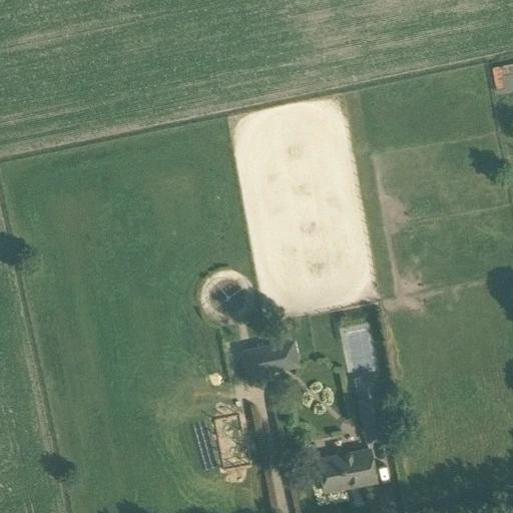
[(512,61),(492,66),(498,93),(512,89),(512,61)]
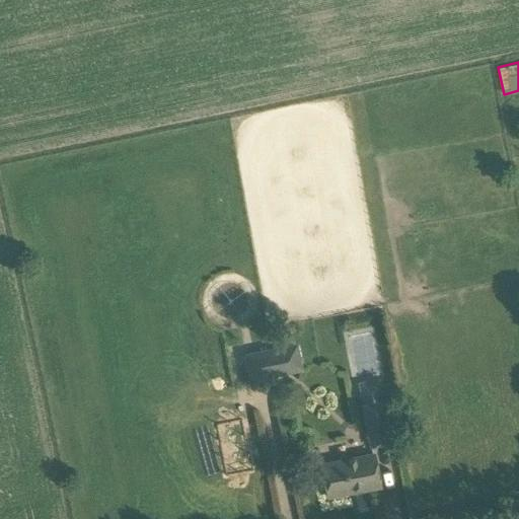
[(301,370),(301,368),(296,345),(244,356),(250,387),(277,382),(275,375),(301,370)]
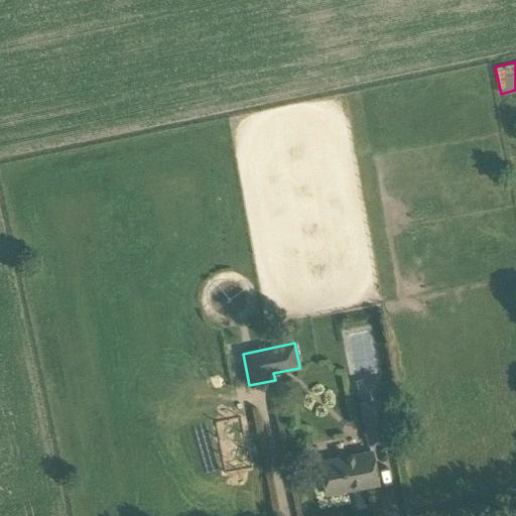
[(376,375),(356,380),(360,400),(380,395),(376,375)]
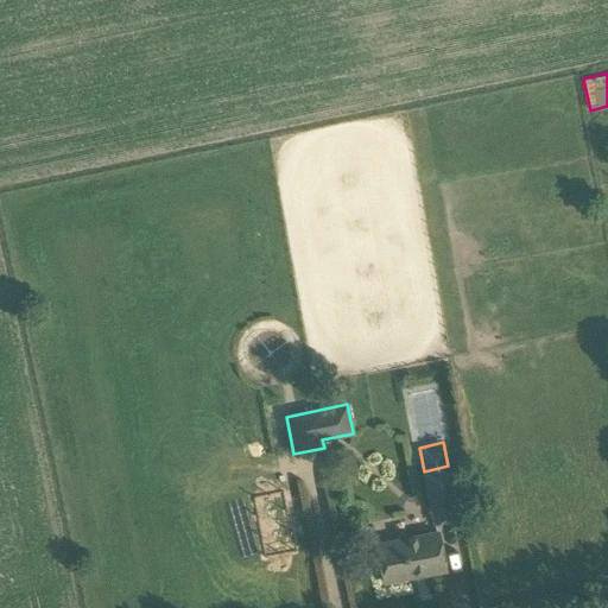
[(450,472),(425,476),(435,525),(460,520),(450,472)]
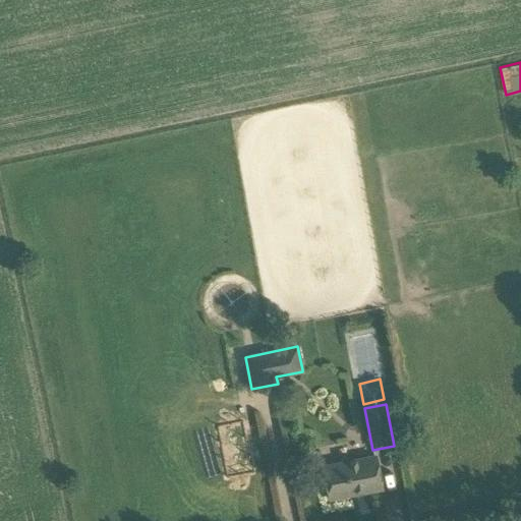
[(375,457),(324,467),(330,500),(382,489),(375,457)]
